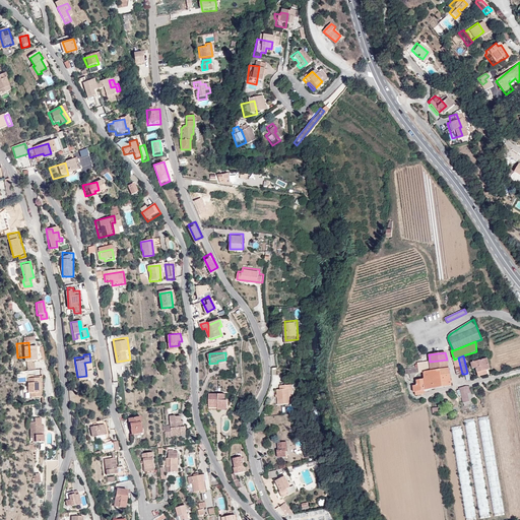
[(453,360),(456,369),(455,369),(457,375),(458,376),(462,375),(462,374),(458,358),(454,360),(453,360)]
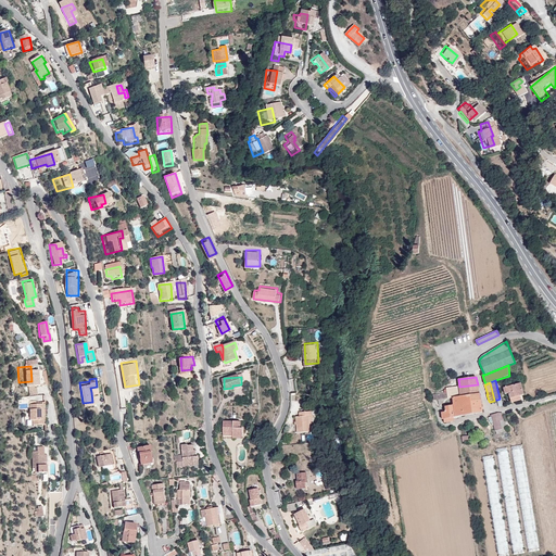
[(521,383),(504,388),(505,394),(509,393),(512,402),(521,400),(520,395),(523,394),(521,383)]
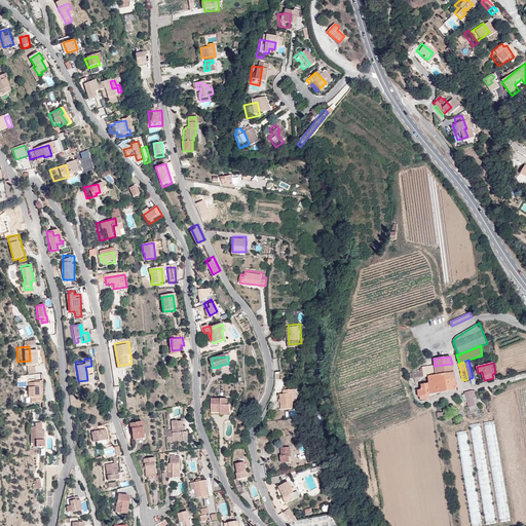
[(454,372),(452,364),(435,366),(433,366),(422,368),(422,369),(423,372),(420,372),(410,374),(410,378),(414,378),(417,377),(423,376),(423,377),(428,376),(429,383),(438,382),(455,379),(454,372)]
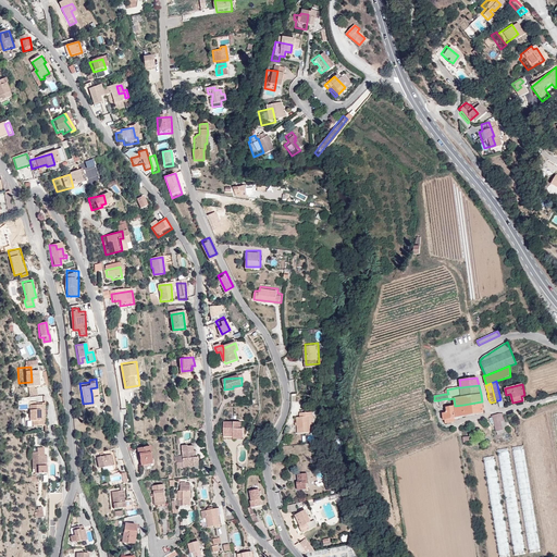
[(34,399),(22,401),(22,407),(17,407),(20,423),(36,421),(34,399)]
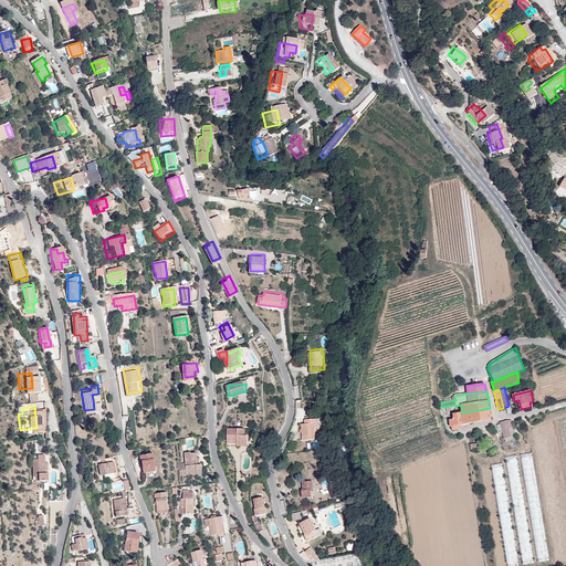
[(490,408),(471,411),(472,423),(491,420),(490,408)]
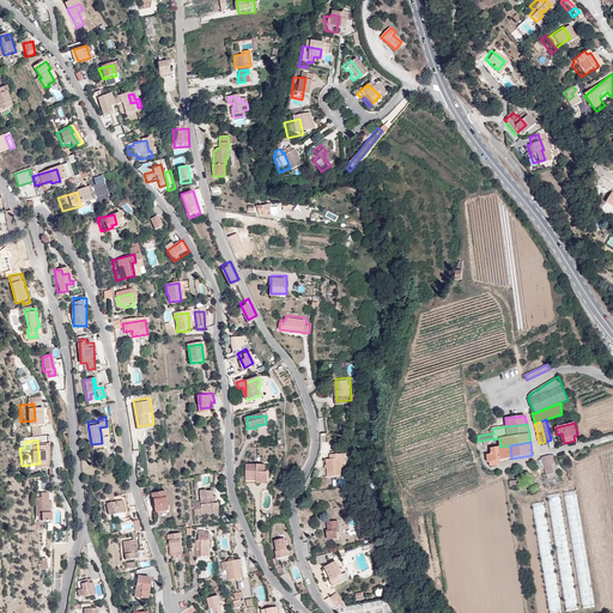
[(501,447),(491,448),(492,454),(487,455),(489,462),(490,462),(499,460),(511,459),(510,445),(501,447)]
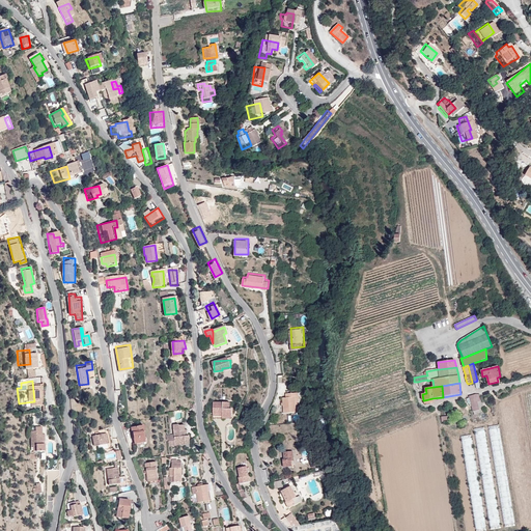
[(298,393),(285,394),(286,397),(283,398),(283,403),(283,406),(284,414),(296,413),(296,404),(296,397),(299,397),(298,393)]
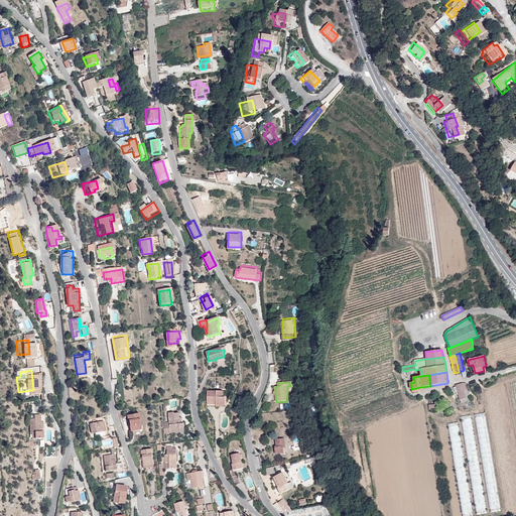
[(468,389),(467,383),(463,383),(456,385),(456,386),(454,387),(455,392),(458,391),(458,392),(459,392),(468,389)]
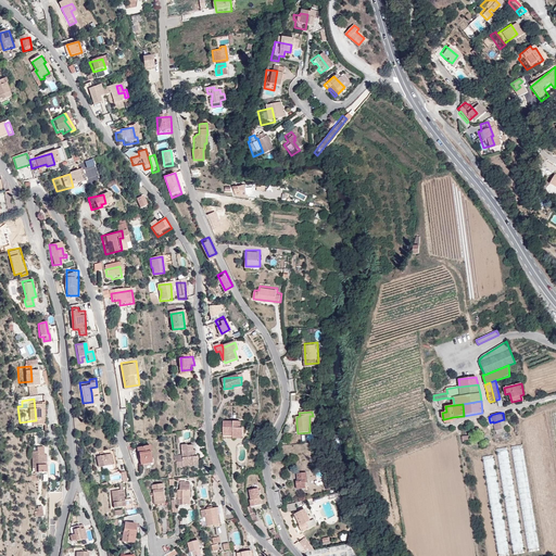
[(507,431),(504,419),(494,422),(496,434),(507,431)]
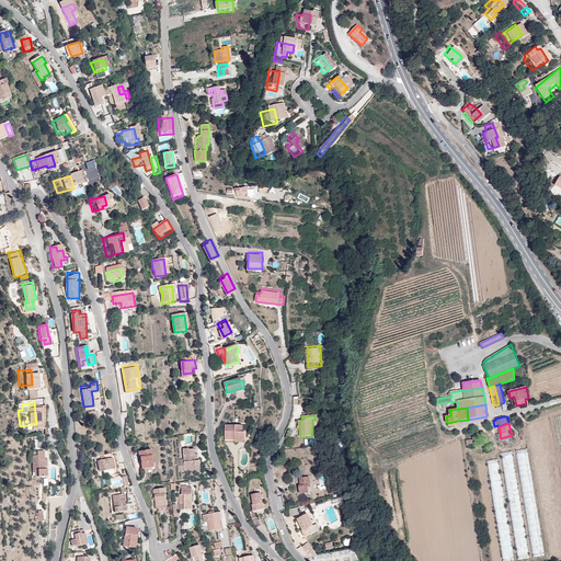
[(241,425),(225,425),(225,437),(235,437),(235,441),(245,441),(245,432),(243,432),(241,432),(241,425)]
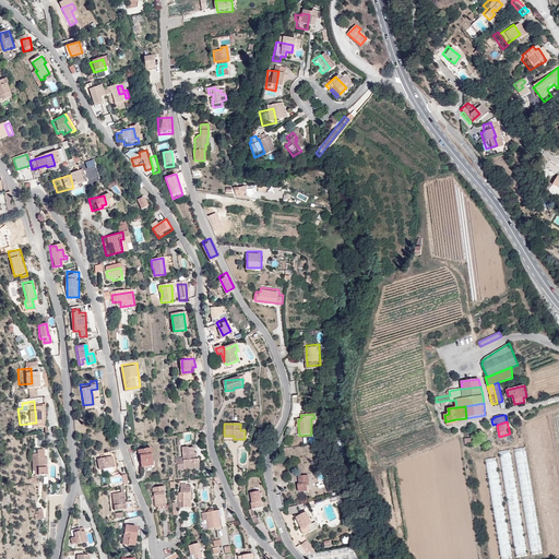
[(190,470),(200,468),(199,459),(198,459),(197,452),(195,453),(194,448),(189,449),(189,447),(182,448),(183,459),(182,459),(182,458),(175,459),(176,463),(178,463),(178,470),(185,470),(185,467),(190,467),(190,470)]
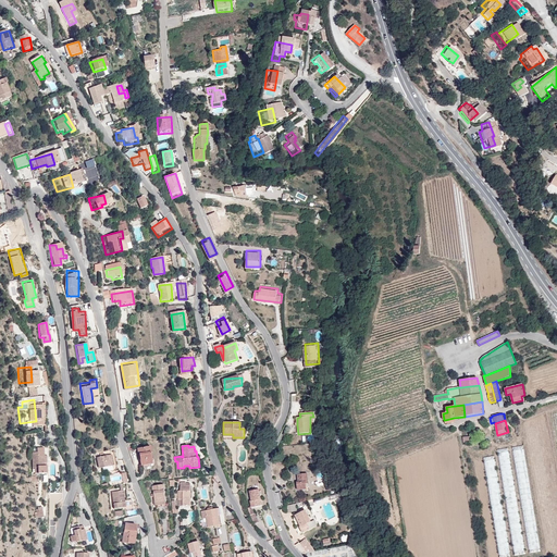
[(152,453),(151,446),(137,448),(138,454),(139,454),(140,466),(151,463),(150,453),(152,453)]
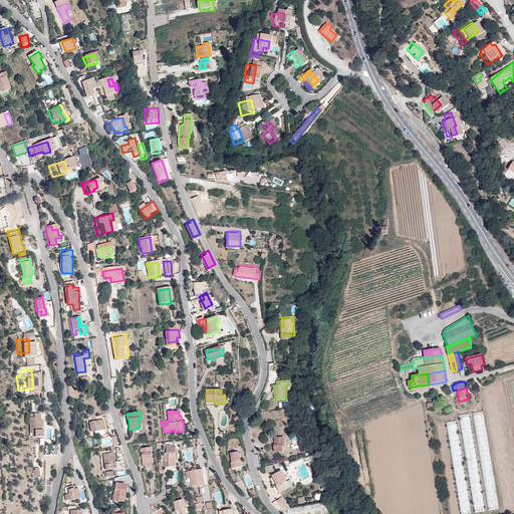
[(30,418),(30,432),(32,432),(32,437),(43,437),(43,427),(44,427),(44,414),(35,414),(35,417),(30,418)]
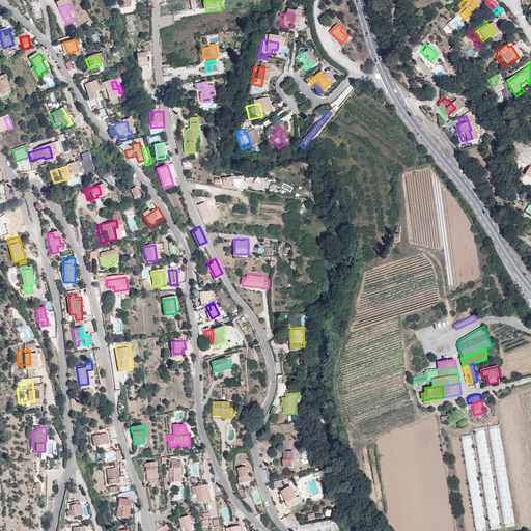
[(109,444),(107,434),(100,435),(100,431),(95,432),(95,436),(92,436),(94,446),(109,444)]
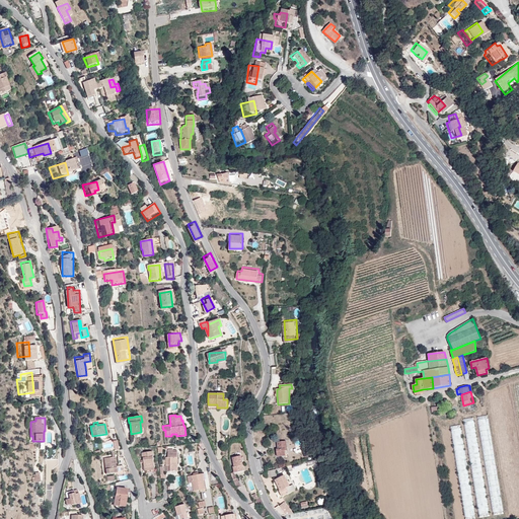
[(287,448),(286,441),(277,442),(278,449),(277,449),(277,456),(286,456),(285,451),(285,449),(287,448)]
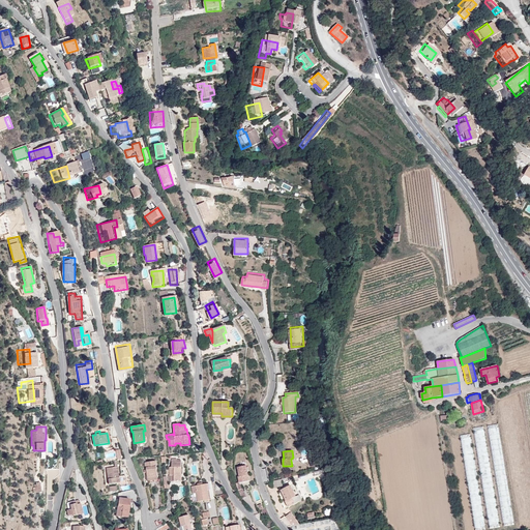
[(109,483),(119,482),(116,461),(114,462),(115,467),(107,468),(109,483)]
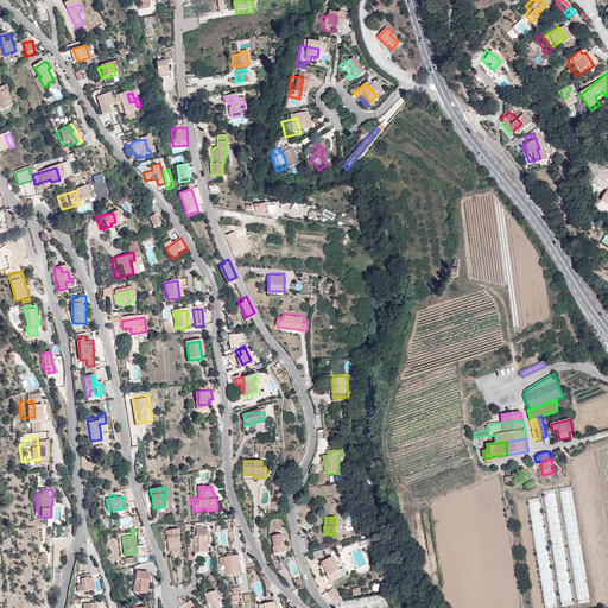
[(179,530),(168,531),(169,539),(166,539),(166,543),(169,543),(170,551),(182,550),(179,530)]
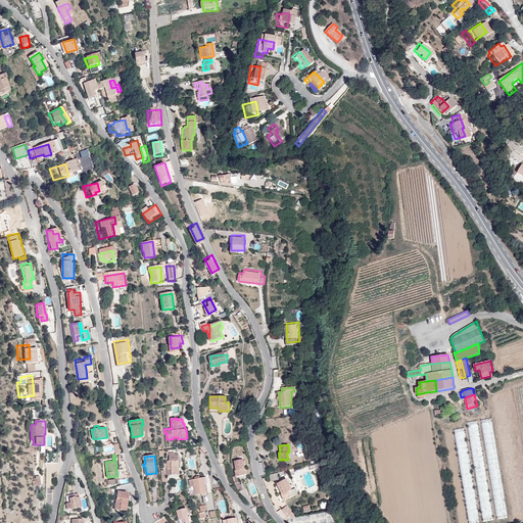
[(172,475),(179,475),(180,462),(179,462),(179,456),(170,456),(170,461),(168,461),(168,469),(172,469),(172,475)]
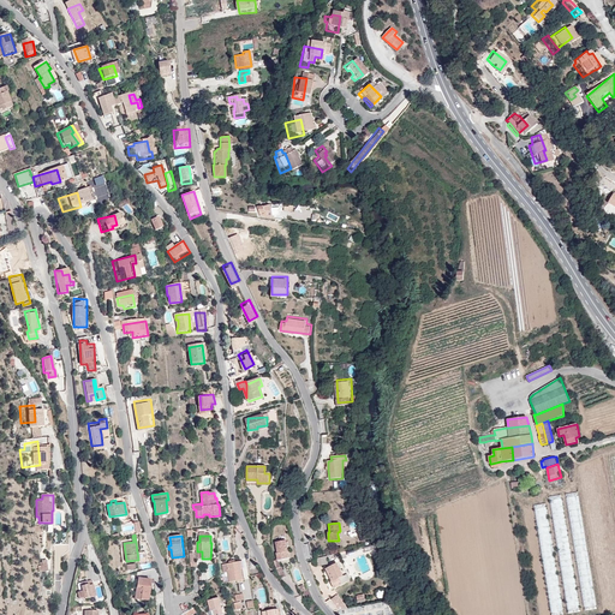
[(278,561),(290,559),(286,541),(275,542),(278,553),(276,553),(278,561)]
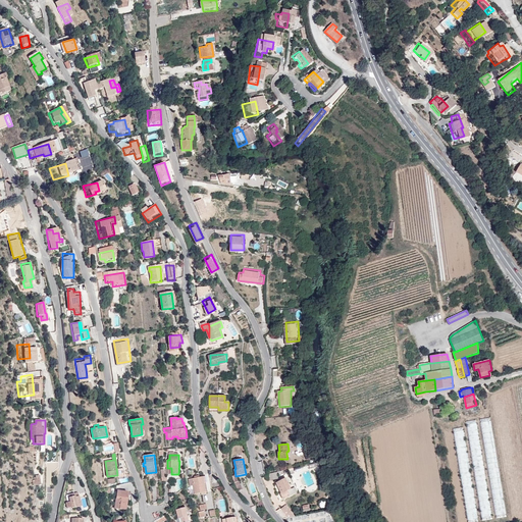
[(278,479),(277,472),(268,474),(270,480),(278,479)]
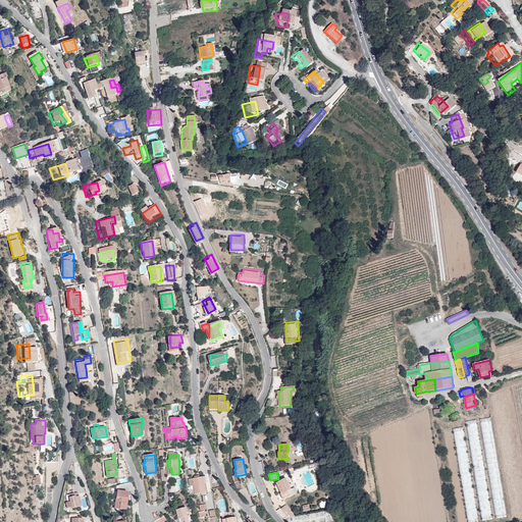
[(206,492),(205,483),(204,476),(200,477),(195,478),(189,479),(190,486),(194,485),(195,494),(194,494),(195,496),(199,496),(199,493),(202,493),(206,492)]
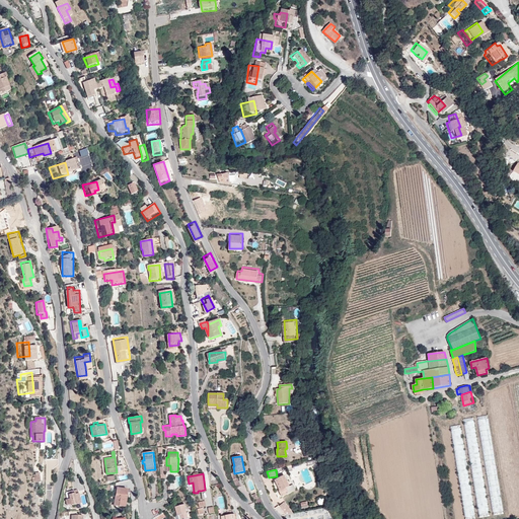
[(285,475),(275,480),(280,491),(282,497),(289,494),(289,493),(296,490),(293,485),(290,487),(285,475)]
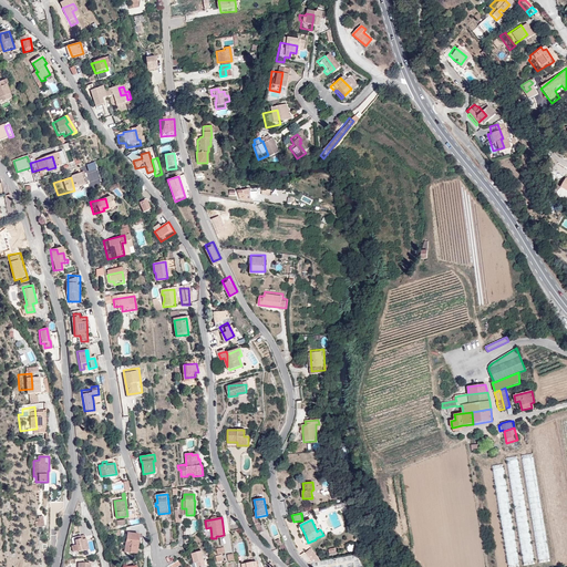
[(259,523),(255,525),(259,534),(264,532),(259,523)]
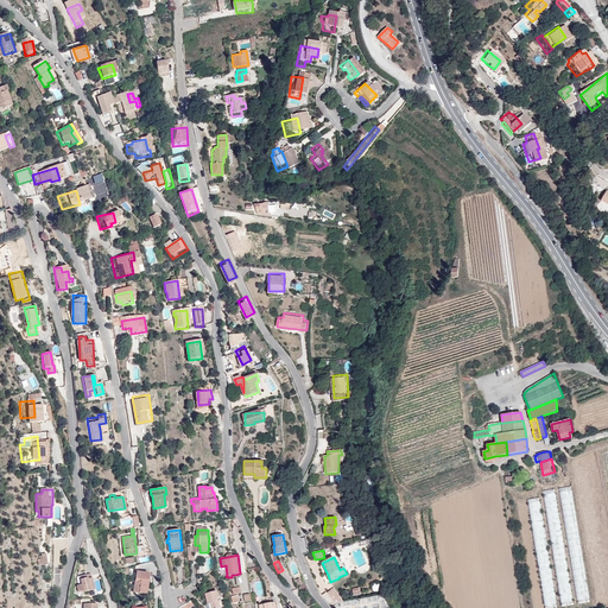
[(137,571),(133,591),(146,594),(150,574),(137,571)]
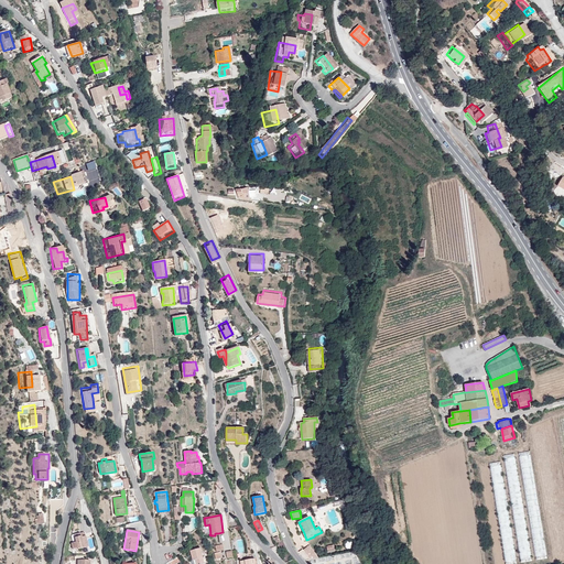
[(77,548),(77,549),(88,546),(85,532),(80,533),(80,535),(75,537),(76,542),(72,543),(73,549),(77,548)]
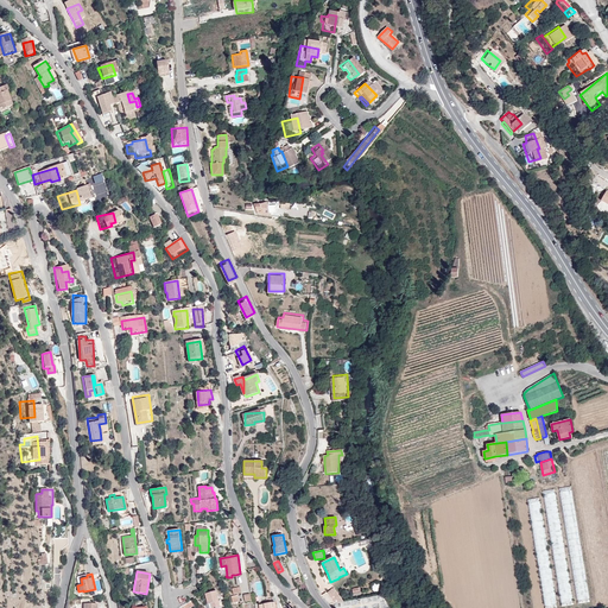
[(327,593),(335,603),(343,602),(334,588),(327,593)]
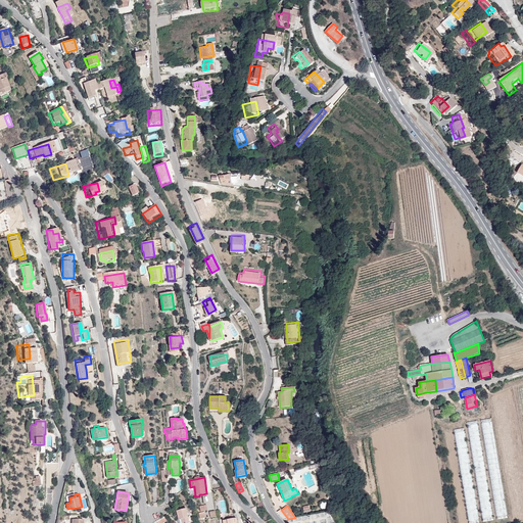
[(190,522),(187,508),(177,511),(179,520),(178,520),(178,522),(190,522)]
